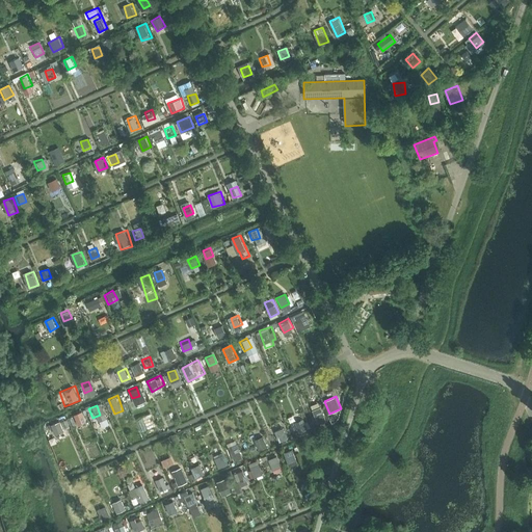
[(320,408),(311,413),(316,422),(325,417),(320,408)]
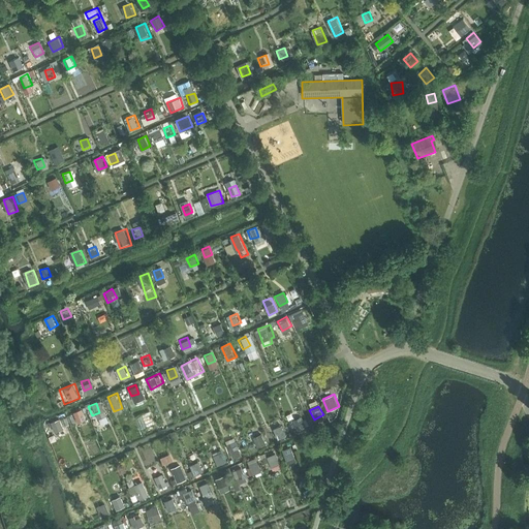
[(78,423),(87,418),(83,408),(73,412),(78,423)]
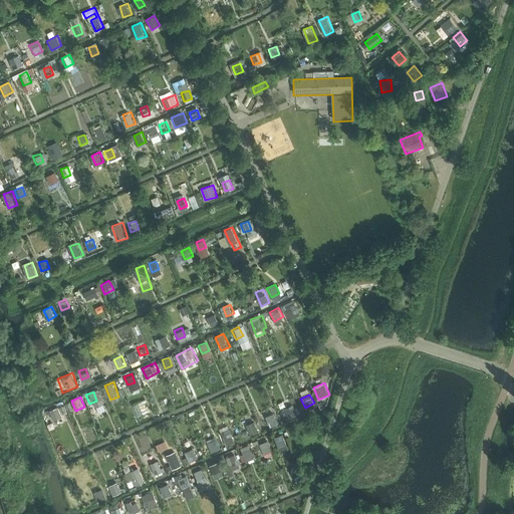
[(281,409),(292,404),(289,398),(278,403),(281,409)]
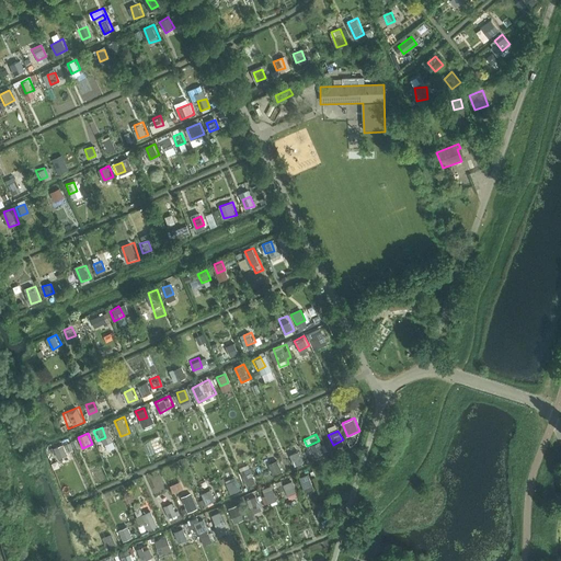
[(63,445),(55,447),(58,457),(66,454),(63,445)]
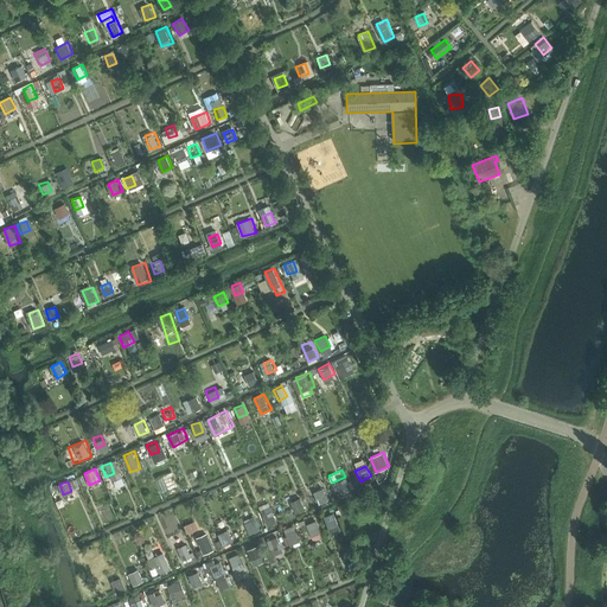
[(321,485),(311,490),(317,500),(327,496),(321,485)]
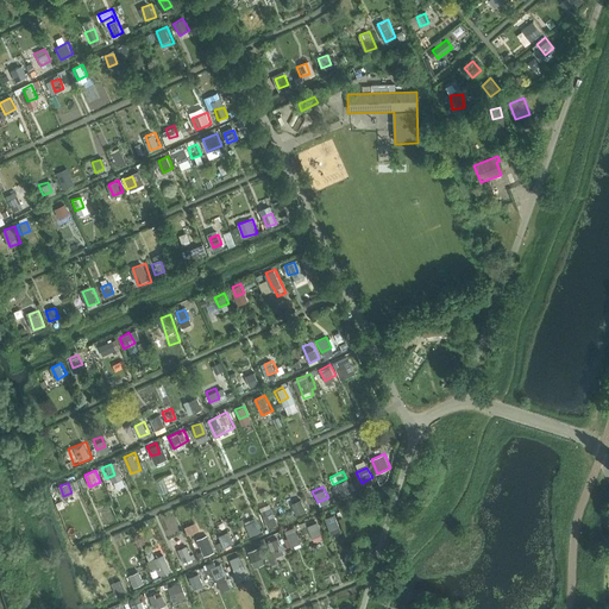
[(302,497),(293,503),(299,515),(308,510),(302,497)]
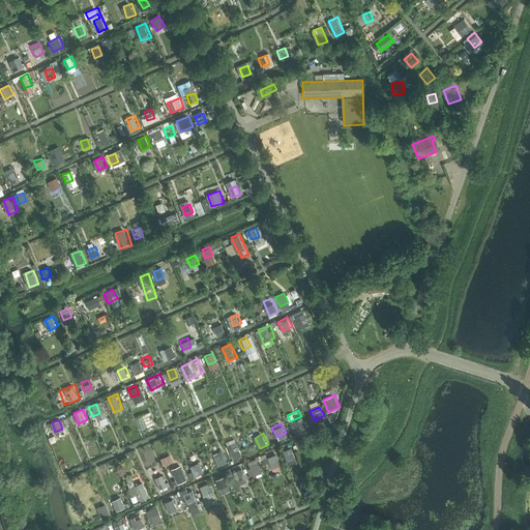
[(237,442),(228,446),(232,455),(241,451),(237,442)]
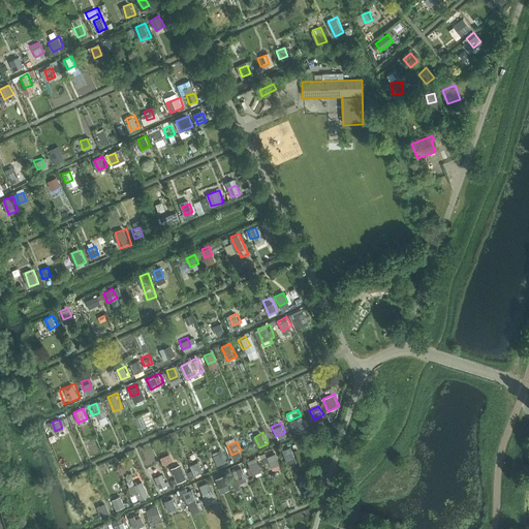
[(288,445),(279,450),(284,460),(293,455),(288,445)]
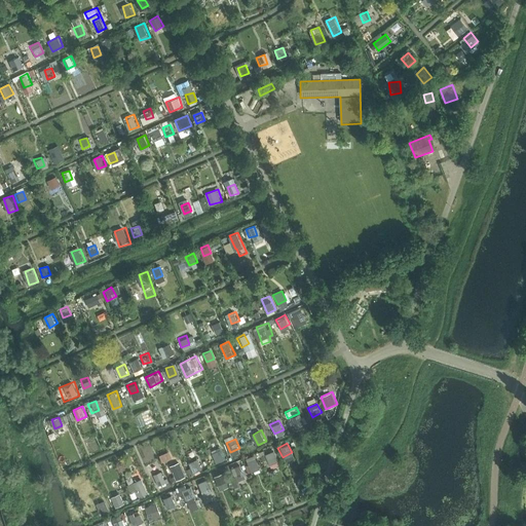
[(217,462),(225,459),(221,447),(213,450),(217,462)]
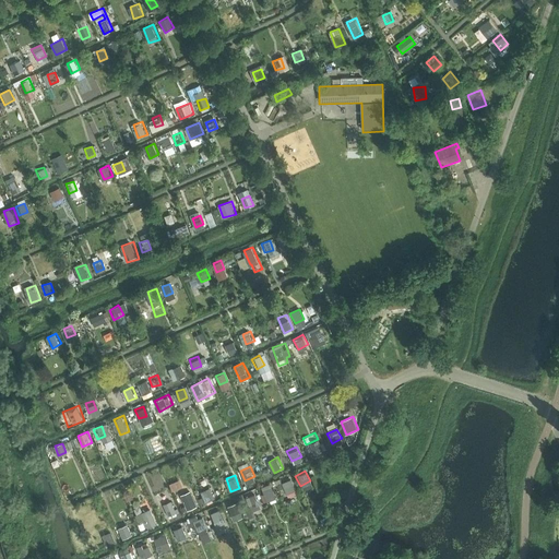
[(282,478),(276,480),(280,489),(285,487),(288,496),(297,492),(293,478),(283,482),(282,478)]
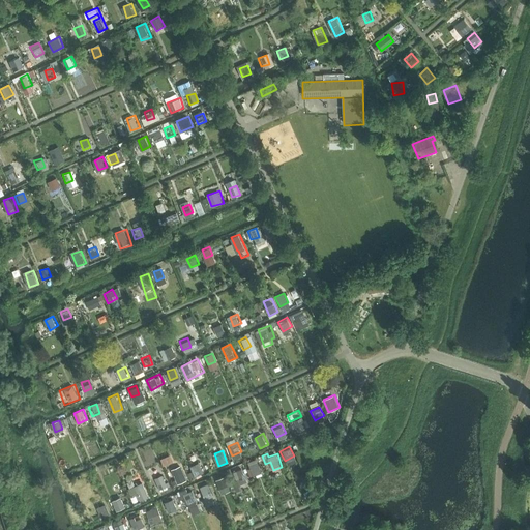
[(198,462),(189,467),(194,475),(202,470),(198,462)]
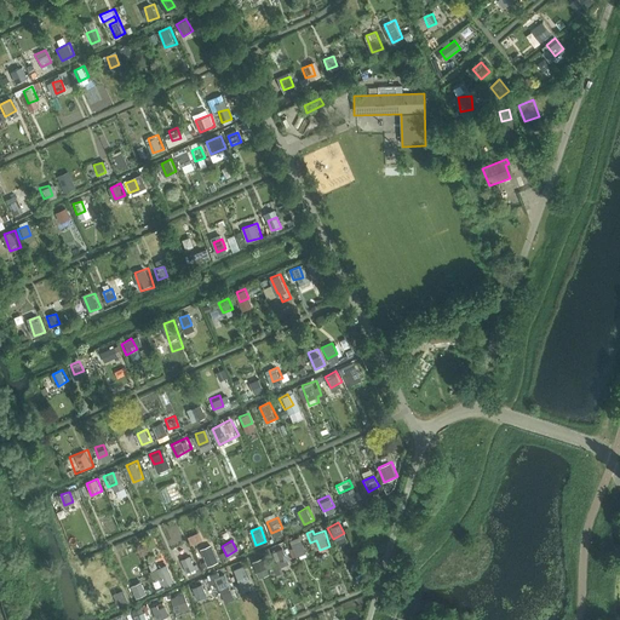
[(300,540),(291,544),(294,554),(304,551),(300,540)]
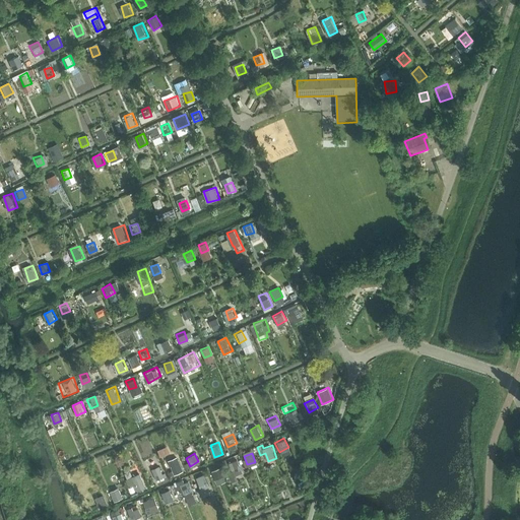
[(179,455),(169,460),(176,476),(186,471),(179,455)]
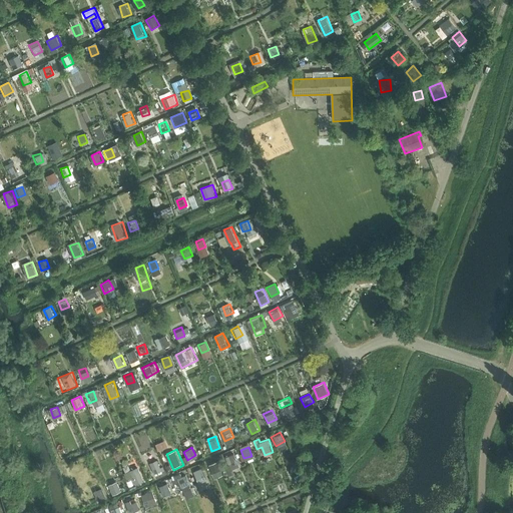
[(156,461),(148,463),(151,472),(159,469),(156,461)]
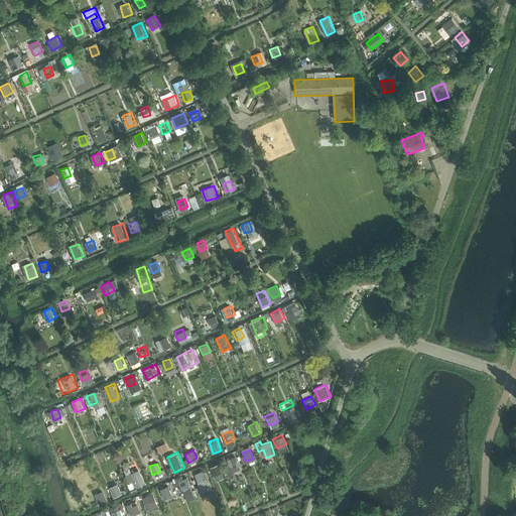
[(215,464),(206,469),(211,478),(220,473),(215,464)]
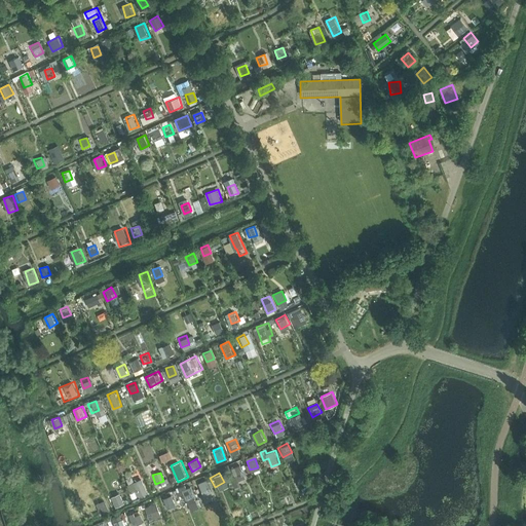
[(136,498),(149,493),(143,478),(129,484),(136,498)]
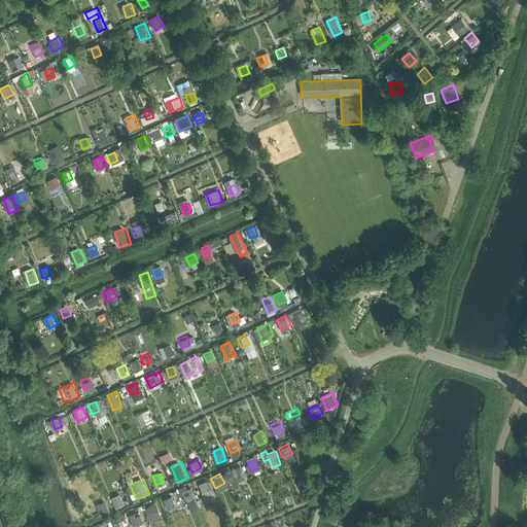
[(204,496),(213,493),(209,480),(200,483),(204,496)]
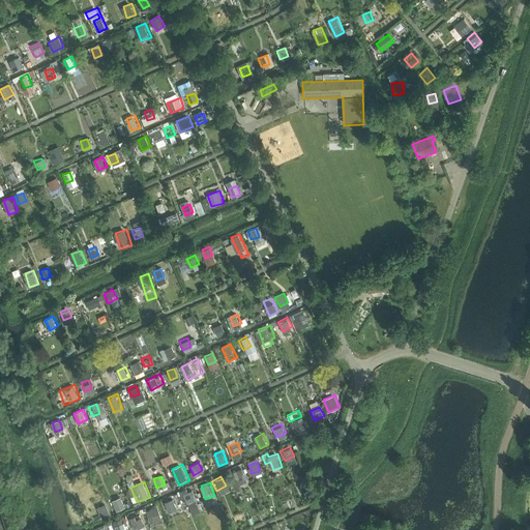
[(190,492),(182,495),(185,503),(194,500),(190,492)]
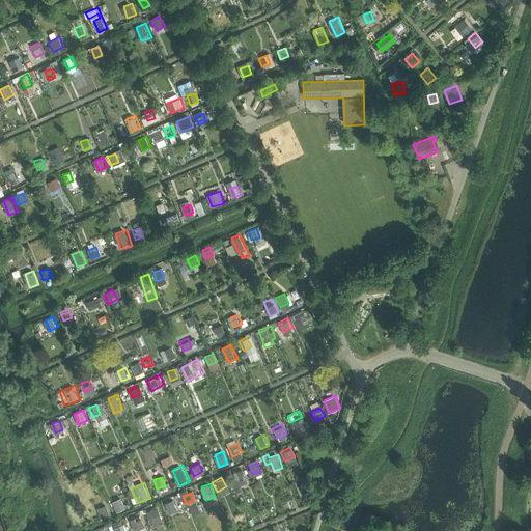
[(117,511),(127,507),(121,497),(113,501),(117,511)]
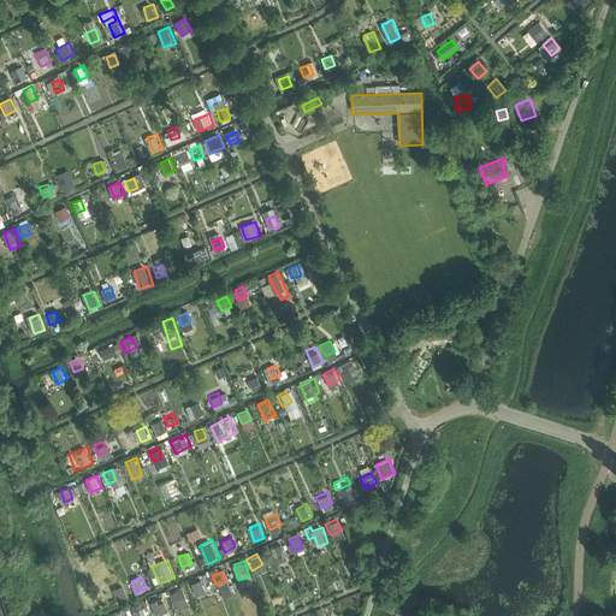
[(203,579),(191,582),(196,596),(207,591),(203,579)]
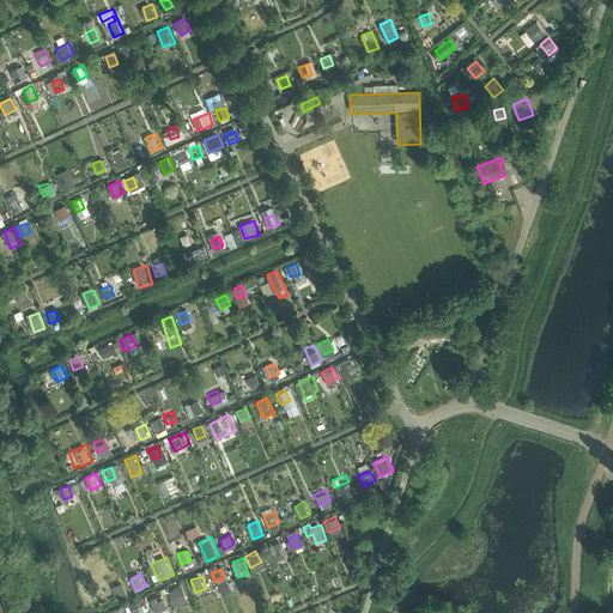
[(116,582),(108,584),(111,595),(120,592),(116,582)]
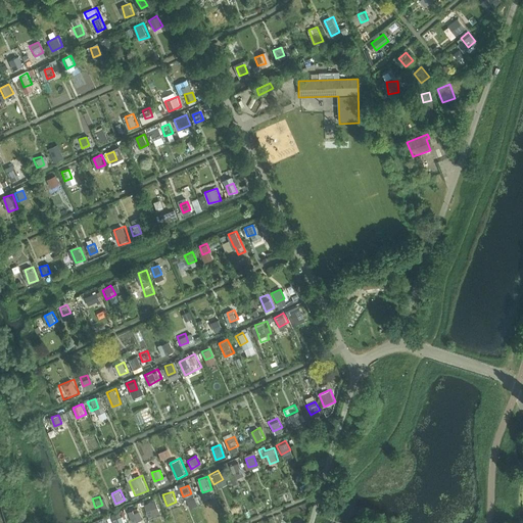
[(150,503),(142,506),(145,514),(153,511),(150,503)]
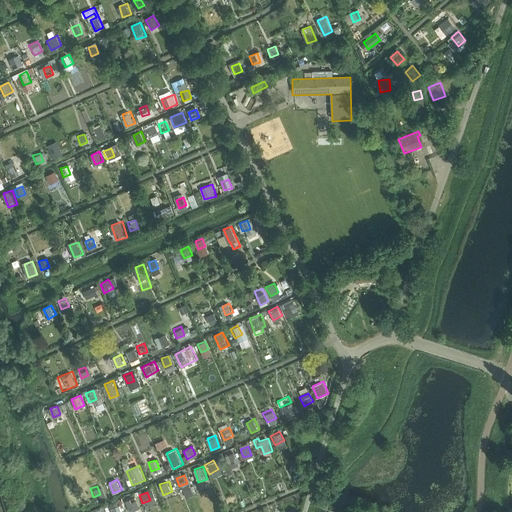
[(133,497),(125,500),(130,511),(134,511),(139,510),(133,497)]
